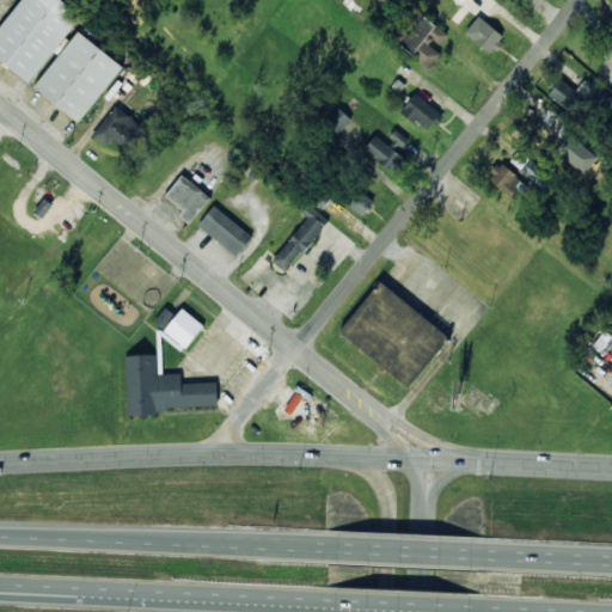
[(0,59),(31,83),(81,13),(63,0),(20,0),(0,28),(0,59)]
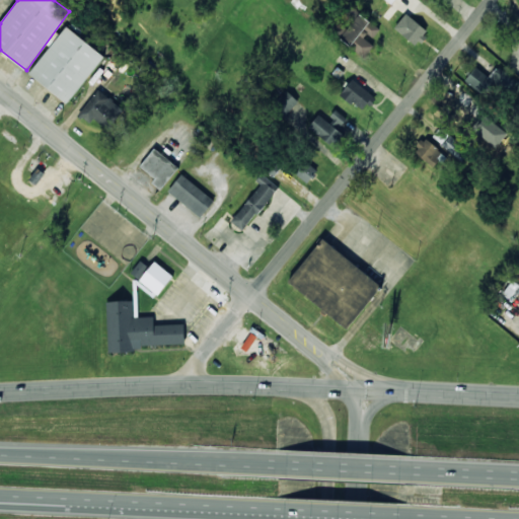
[(340,39),(364,58),(375,43),(371,40),(380,28),(360,13),(340,39)]
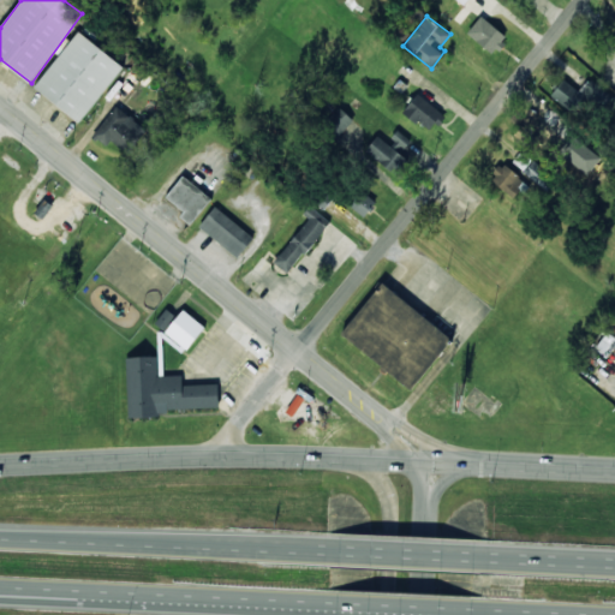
[(493,53),(506,35),(479,16),(466,34),(493,53)]
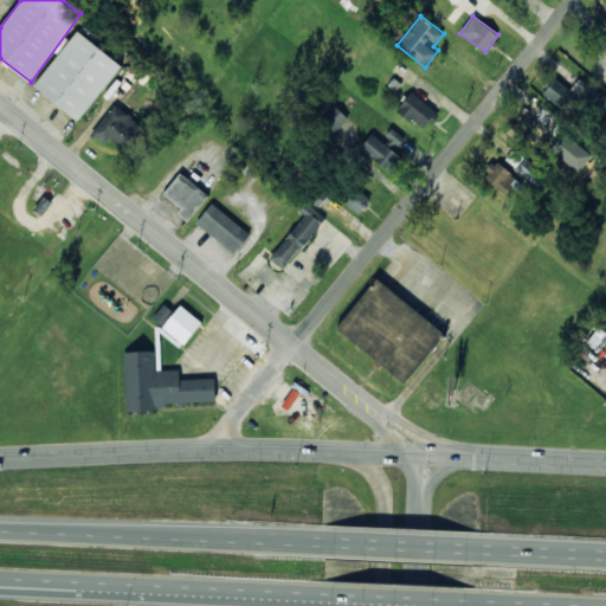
[(122,65),(77,31),(34,85),(78,121),(122,65)]
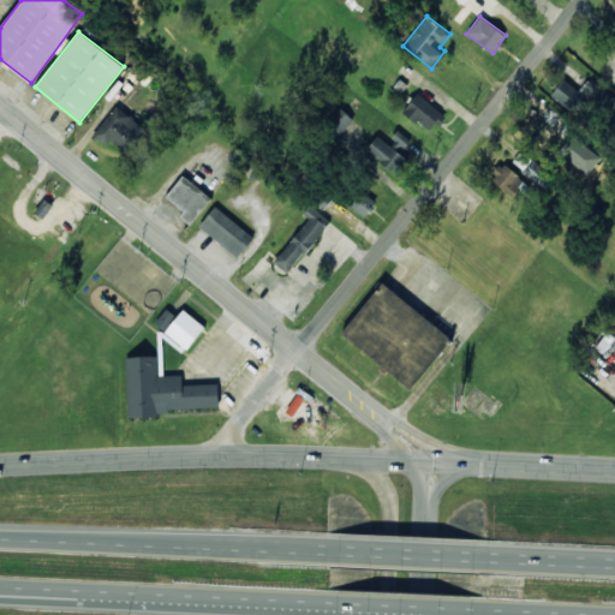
[(551,95),(572,111),(585,94),(608,111),(614,100),(614,99),(587,78),(579,90),(563,78),(551,95)]
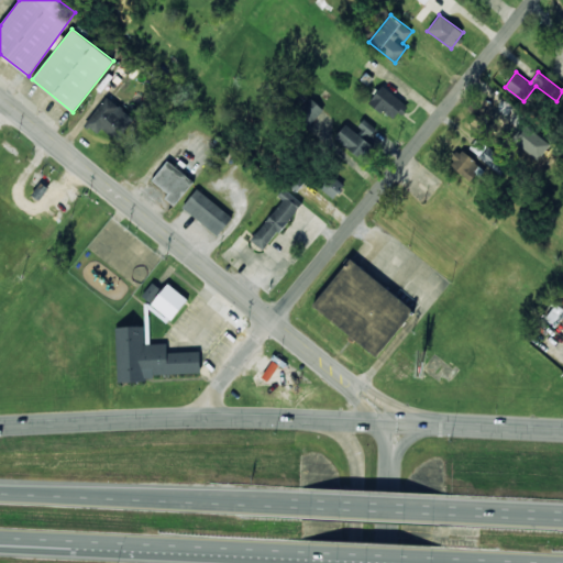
[(407,106),(394,95),(398,88),(387,79),(370,102),(394,121),(407,106)]
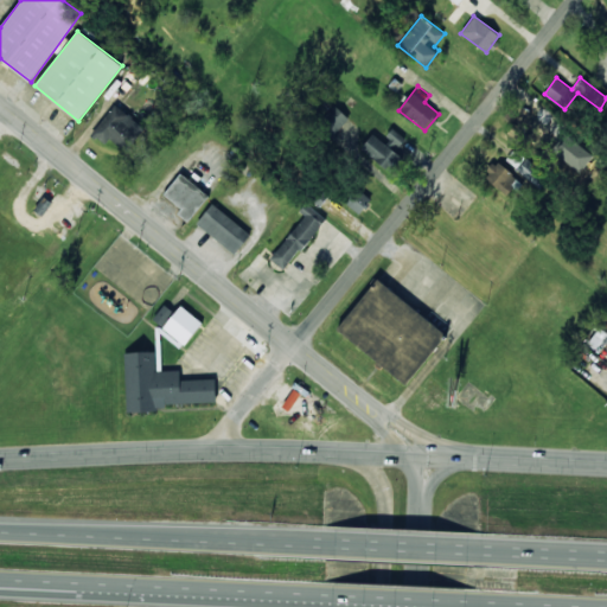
[(145,129),(116,104),(91,133),(104,145),(110,138),(126,152),(145,129)]
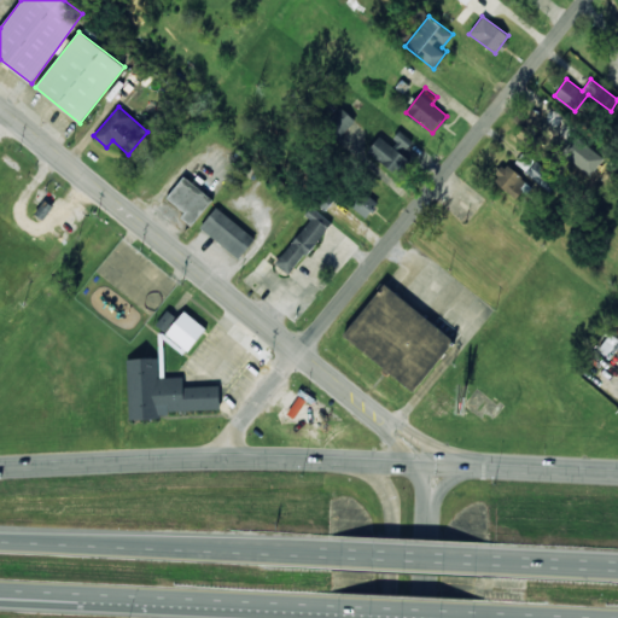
[(339,138),(356,122),(342,108),(326,123),(339,138)]
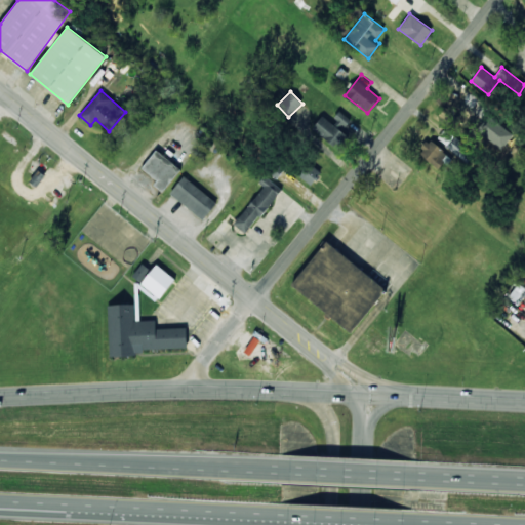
[(352,120),(339,111),(331,120),(345,129),(352,120)]
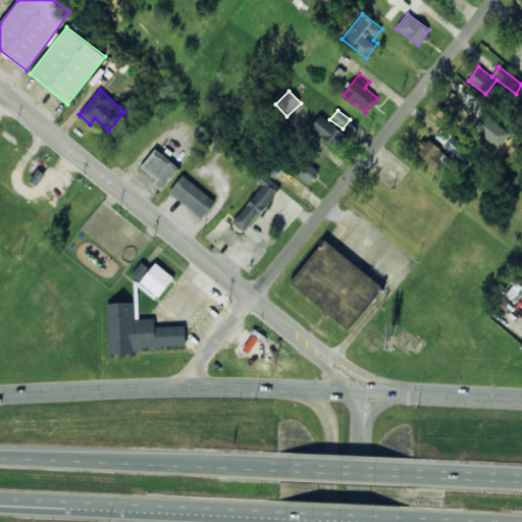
[(336,149),(347,137),(321,114),(311,126),(336,149)]
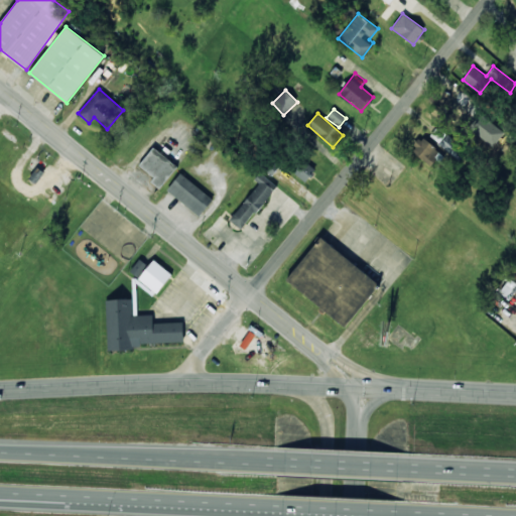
[(430,135),(458,160),(466,151),(437,126),(430,135)]
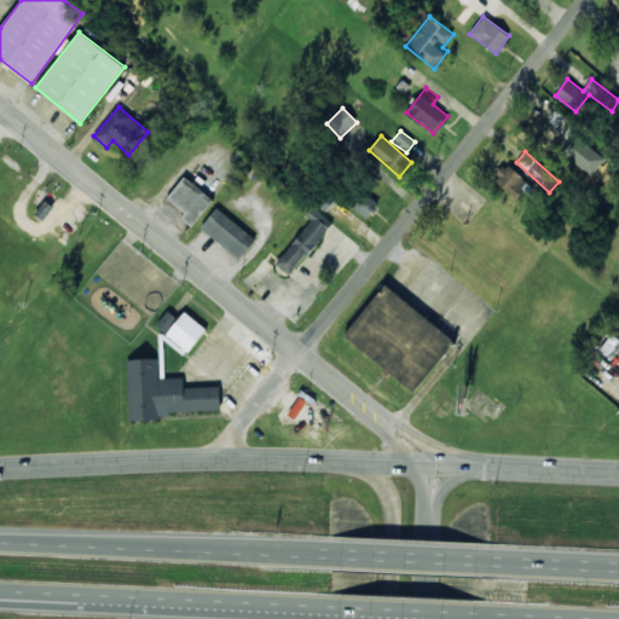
[(505,165),(493,180),(516,198),(528,183),(505,165)]
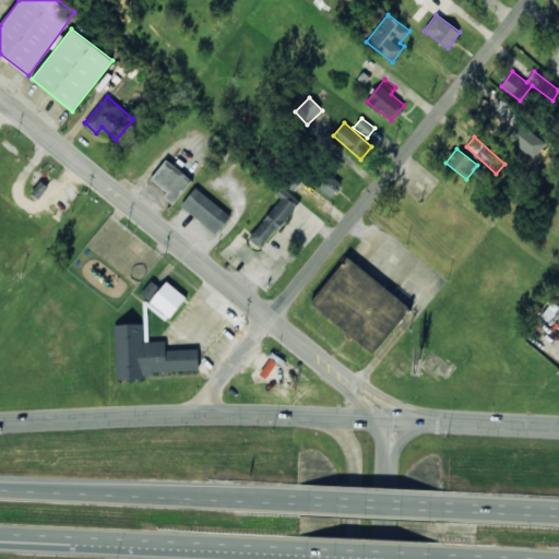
[(192,179),(166,159),(151,179),(167,192),(164,197),(174,204),(192,179)]
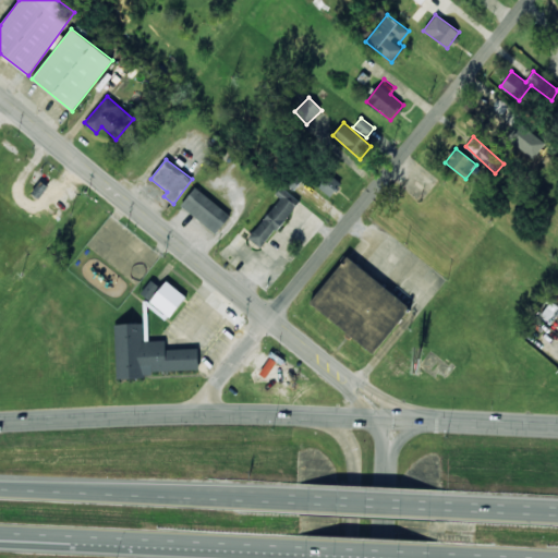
[(317,186),(331,197),(341,184),(328,173),(317,186)]
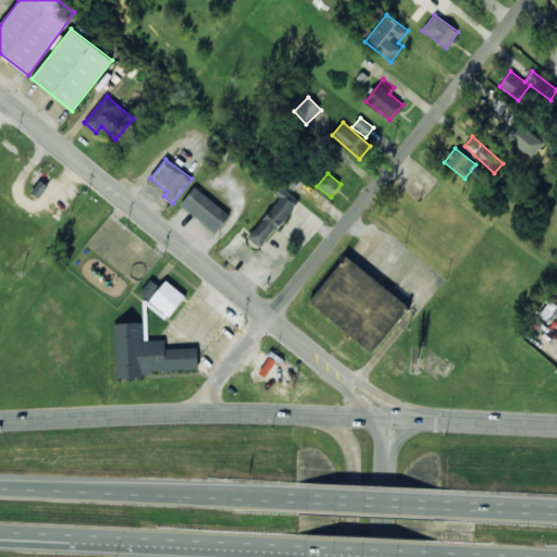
[(230,215),(195,186),(181,205),(215,233),(230,215)]
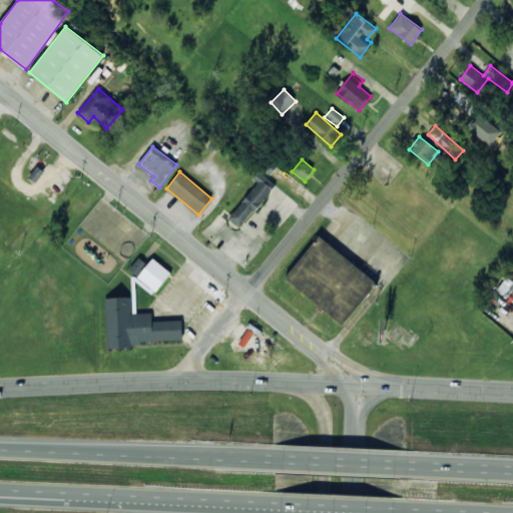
[(227,218),(240,228),(275,184),(262,174),(227,218)]
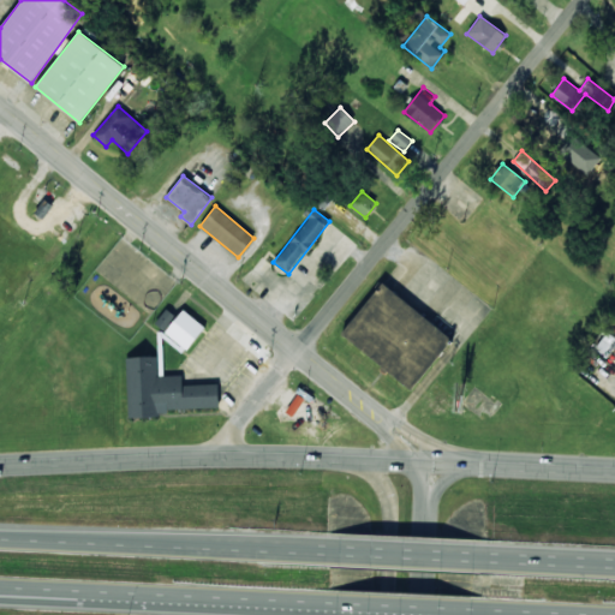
[(381,285),(342,334),(410,389),(449,340),(381,285)]
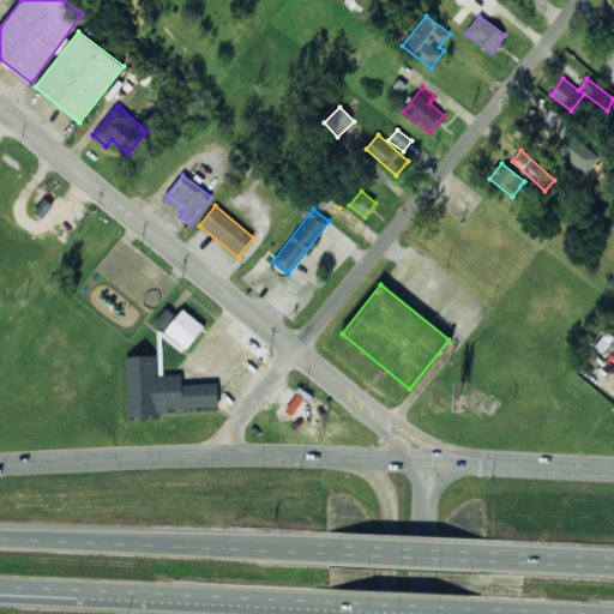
[(174,314),(166,308),(155,323),(164,330),(174,314)]
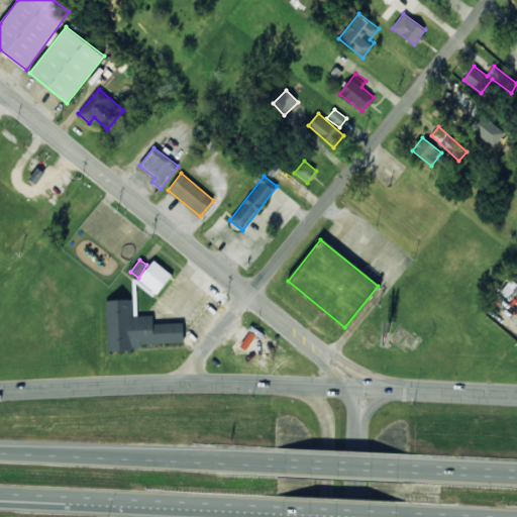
[(137,281),(156,296),(172,275),(153,260),(137,281)]
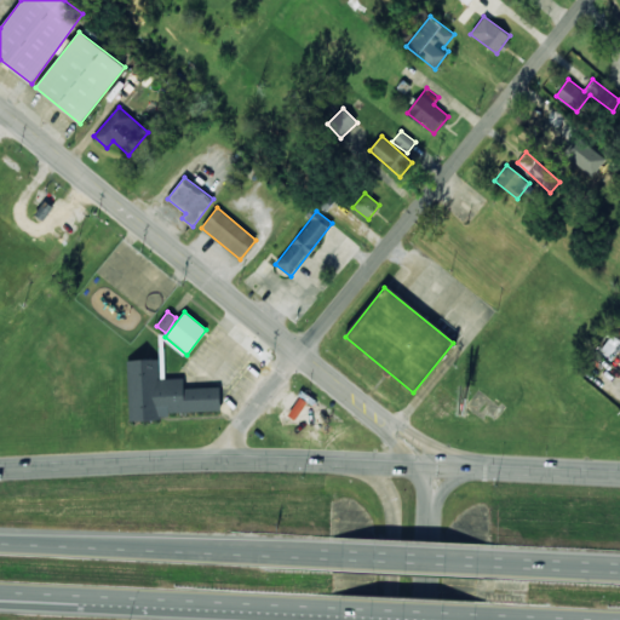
[(128,417),(220,413),(220,386),(184,388),(184,378),(160,378),(159,359),(127,360),(128,417)]
